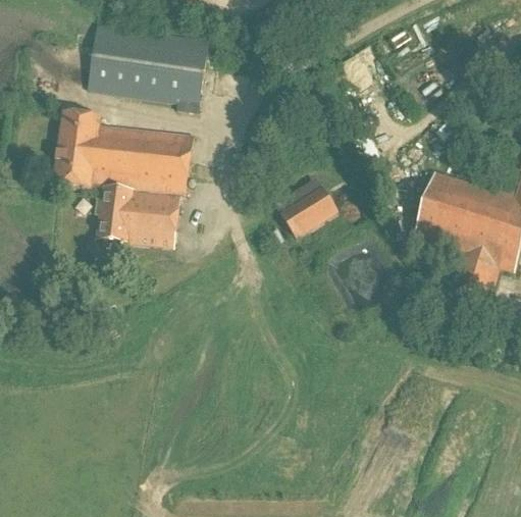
[(198,113),(209,39),(97,22),(87,90),(176,103),(175,110),(198,113)]
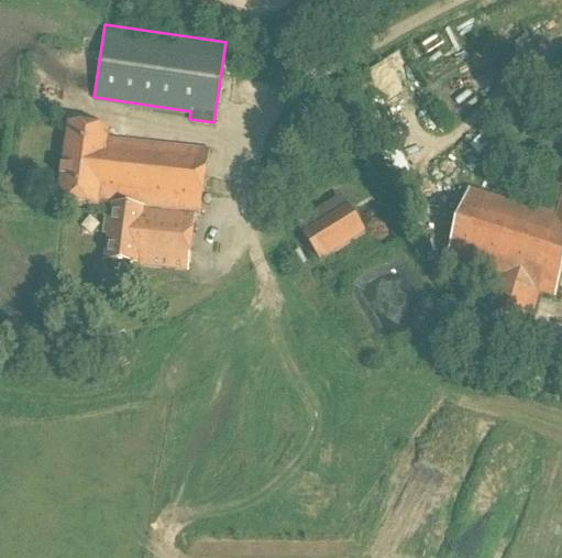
[(492,119),(470,140),(477,148),(474,151),(485,162),(509,139),(492,119)]
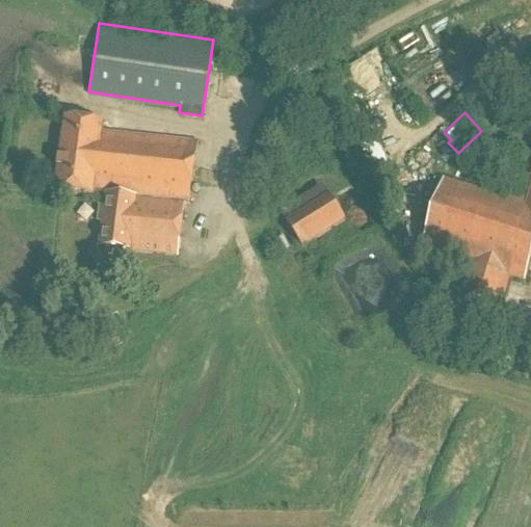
[(189,200),(197,136),(101,125),(102,119),(63,114),(54,187),(93,191),(103,193),(103,194),(106,193),(107,189),(189,200)]
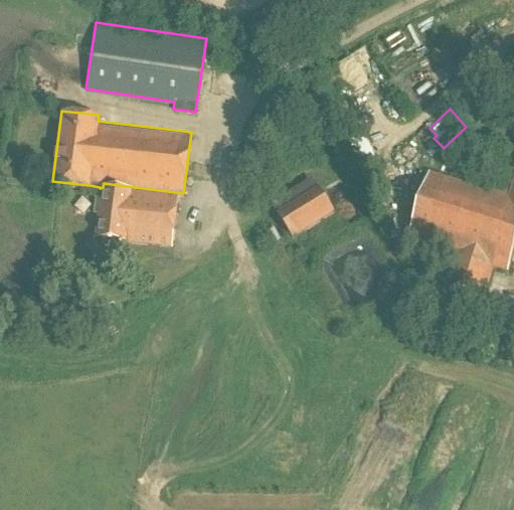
[(513,171),(511,180),(492,175),(488,188),(427,169),(406,238),(444,250),(432,290),(480,306),(493,265),(507,269),(513,245),(513,171)]
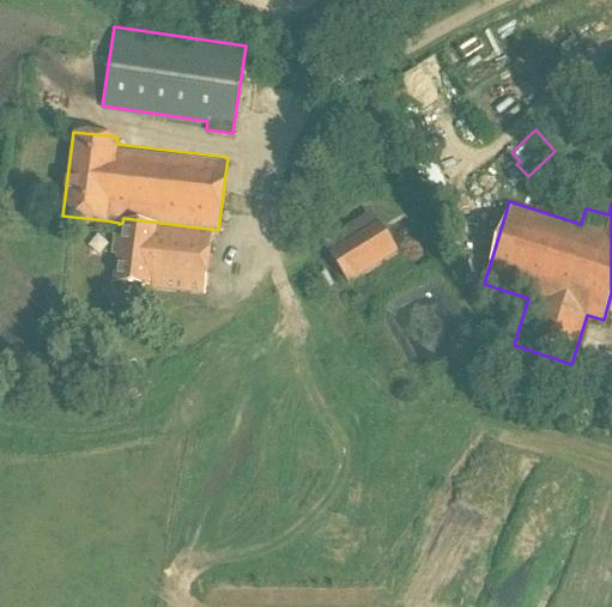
[(210,290),(218,230),(123,218),(122,223),(119,224),(113,280),(147,284),(210,290)]
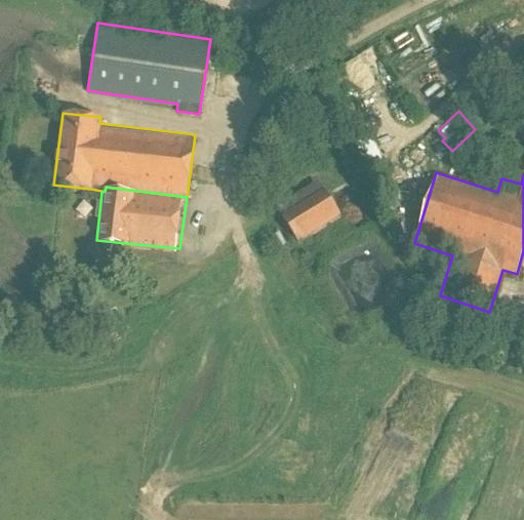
[(298,241),(340,214),(323,189),(281,215),(298,241)]
